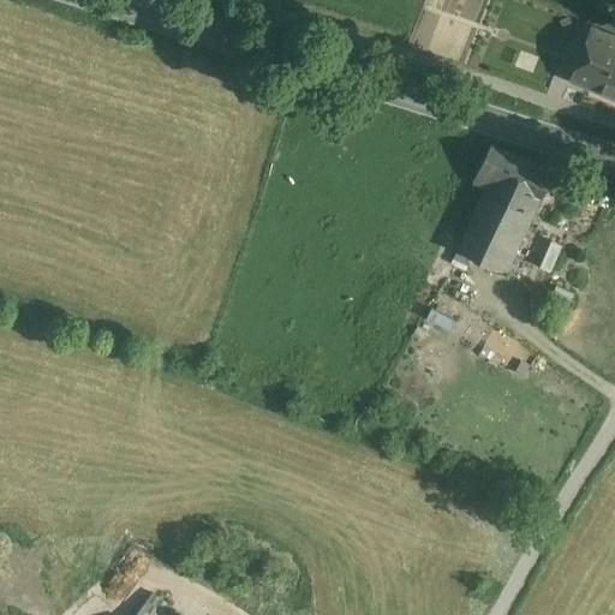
[(614,37),(592,29),(571,79),(614,97),(614,37)]
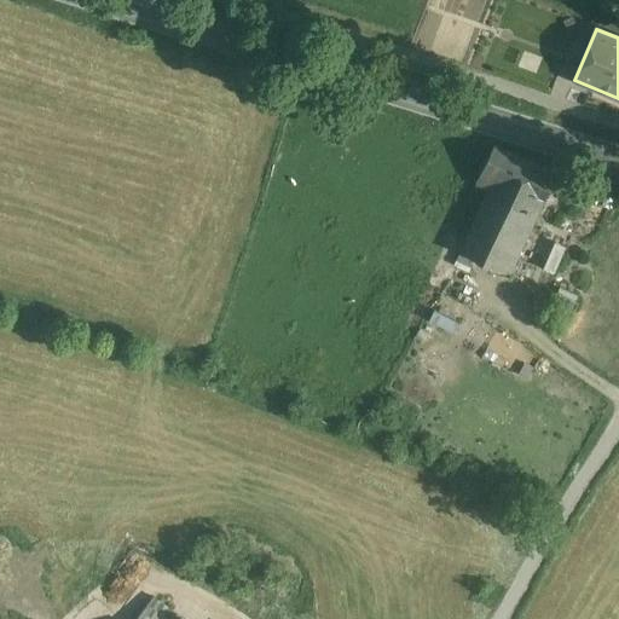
[(556,175),(493,146),(476,185),(489,191),(487,196),(537,219),(556,175)]
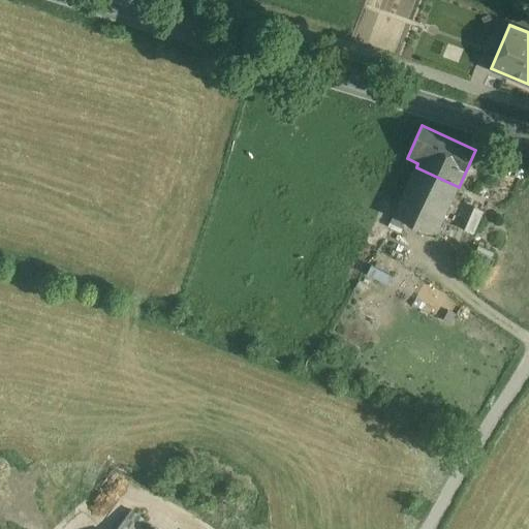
[(459,187),(416,167),(393,215),(435,236),(459,187)]
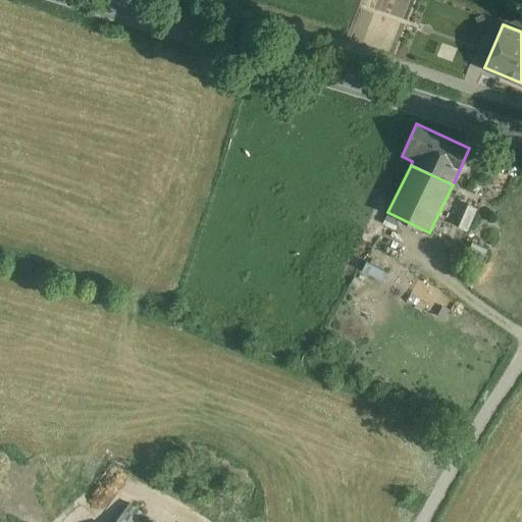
[(137,521),(121,510),(112,521),(137,521)]
